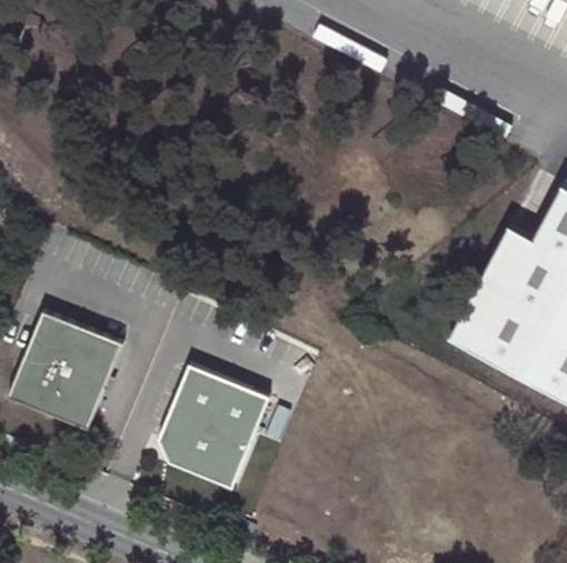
[(566,404),(566,194),(557,190),(530,242),(505,230),(447,343),(566,404)]
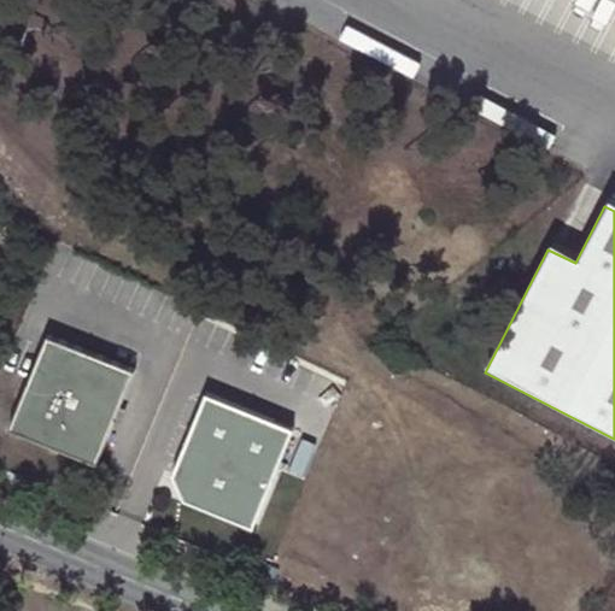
[(121,415),(138,376),(50,339),(10,432),(97,469),(113,430),(106,428),(113,411),(121,415)]
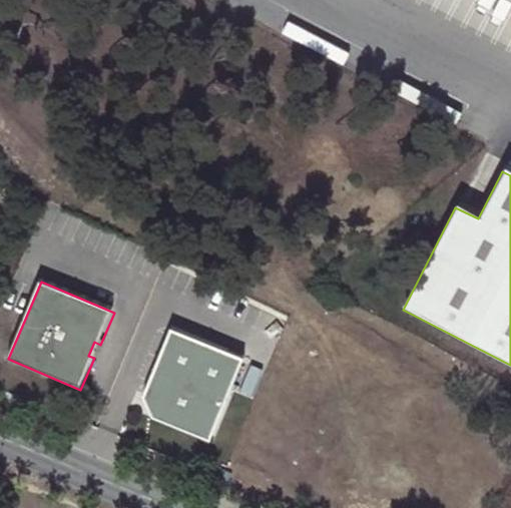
[(211,444),(245,362),(181,336),(172,332),(144,400),(153,420),(211,444)]
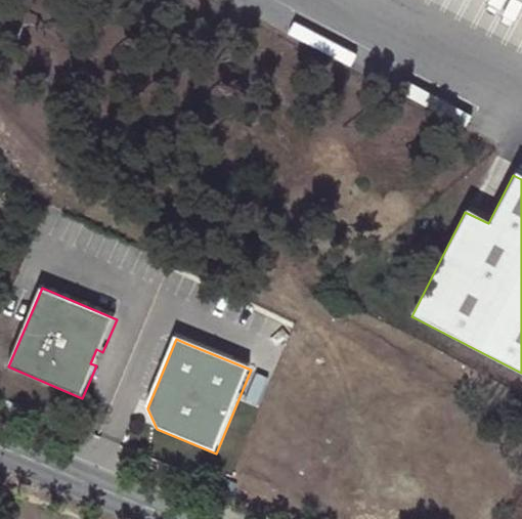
[(102,352),(96,349),(90,363),(96,365),(102,352)]
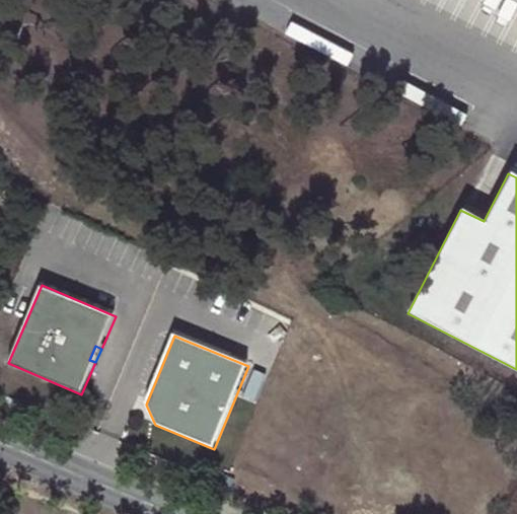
[(233,485),(220,479),(216,488),(229,494),(233,485)]
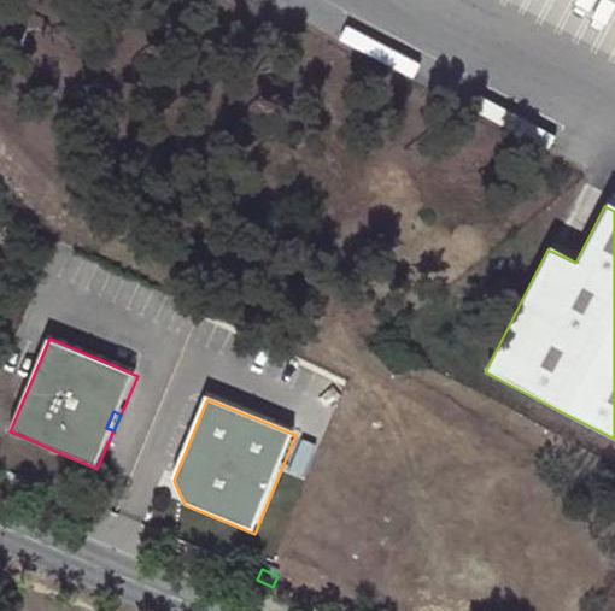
All buildings are outlined.
